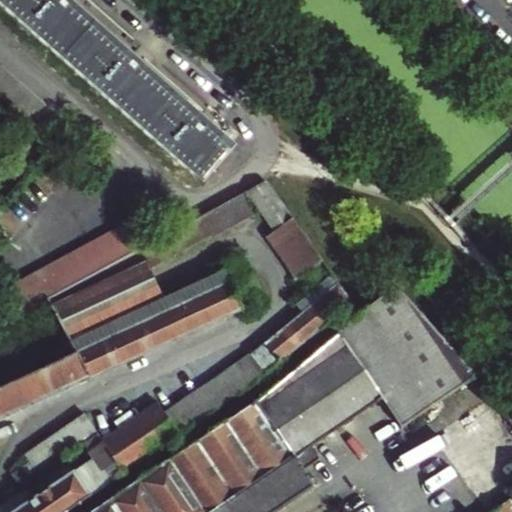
[(61,0),(0,0),(0,3),(201,180),(206,175),(212,180),(221,169),(216,164),(230,148),(61,0)]
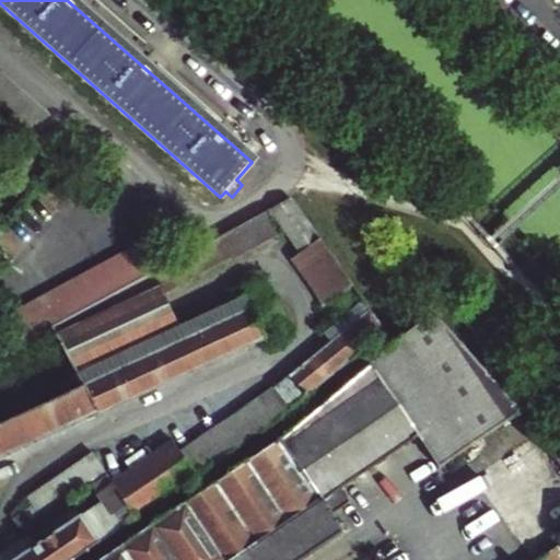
[(329,303),(352,286),(290,198),(270,209),(301,254),(296,257),(329,303)]
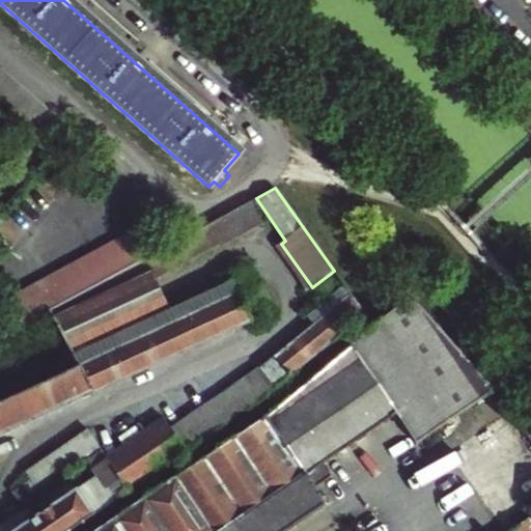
[(263,223),(251,200),(143,260),(52,310),(80,365),(0,402),(0,432),(276,308),(262,280),(259,282),(252,264),(229,275),(228,273),(166,302),(155,280),(222,243),(223,245),(263,223)]
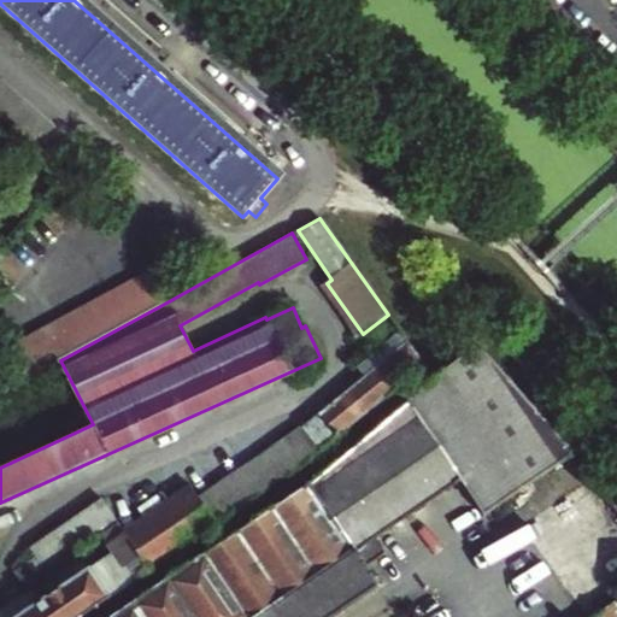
[(60,360),(166,303),(148,269),(0,350),(17,383),(60,360)]
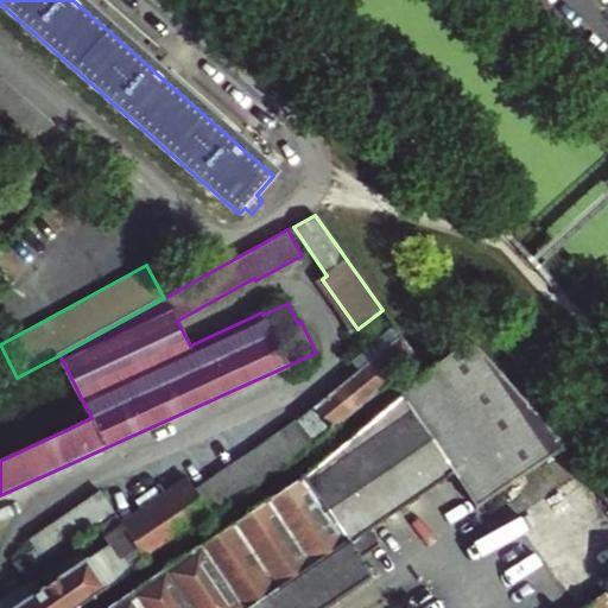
[(358,329),(322,279),(316,283),(350,333),(358,329)]
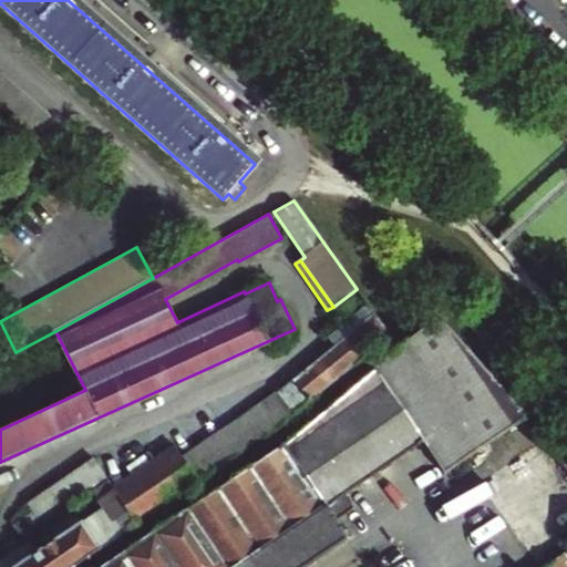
[(334,348),(279,393),(296,413),(390,334),(368,306),(362,310),(369,320),(349,336),(346,334),(337,341),(337,346),(334,348)]
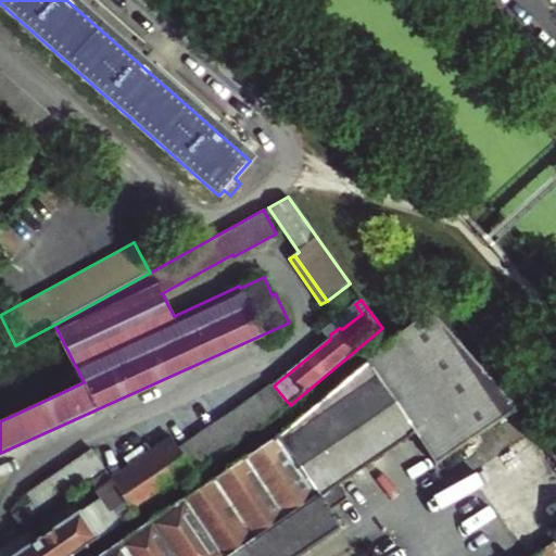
[(362,314),(355,304),(321,331),(328,341),(330,339),(330,335),(339,328),(342,329),(362,314)]
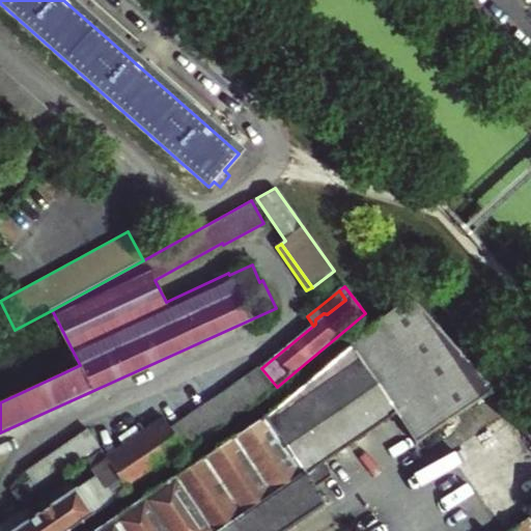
[(350,346),(395,413),(416,444),(495,391),(410,296),(350,346)]
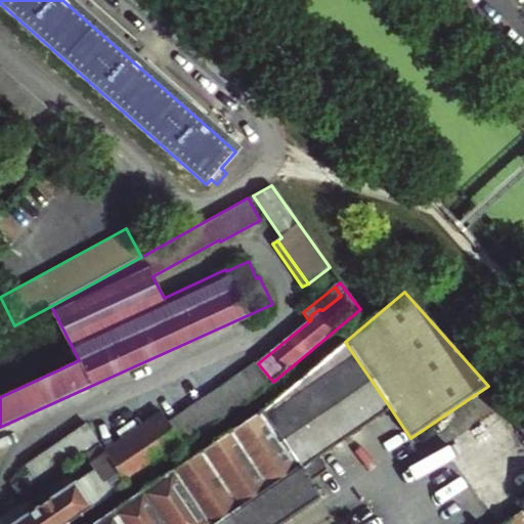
[(318,455),(390,407),(345,342),(261,411),(286,446),(294,457),(303,471),(309,481),(328,469),(318,455)]
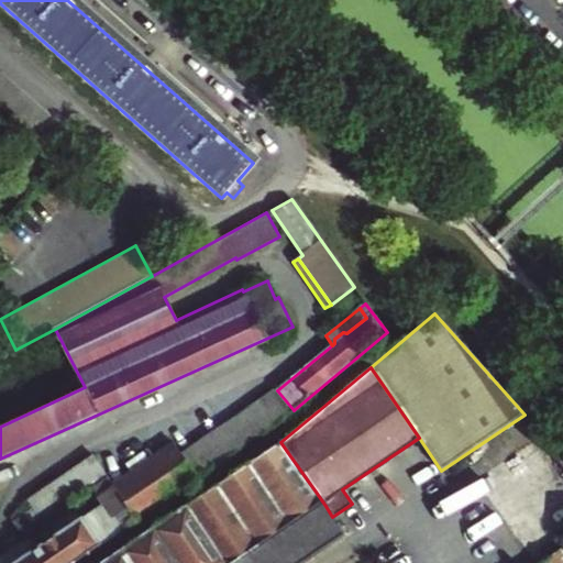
[(287,417),(294,410),(277,390),(272,394),(287,417)]
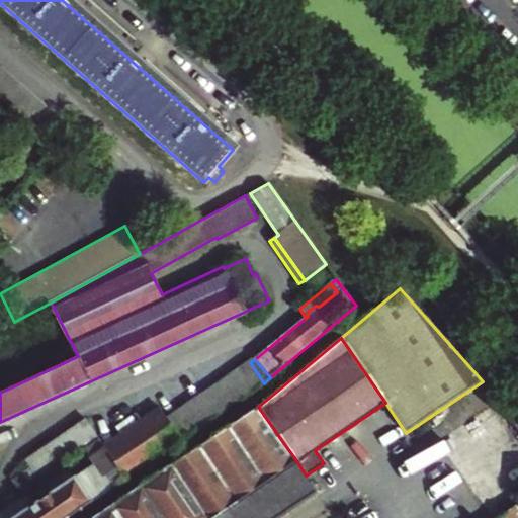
[(162,410),(104,447),(125,479),(182,440),(264,383),(250,362),(167,418),(162,410)]
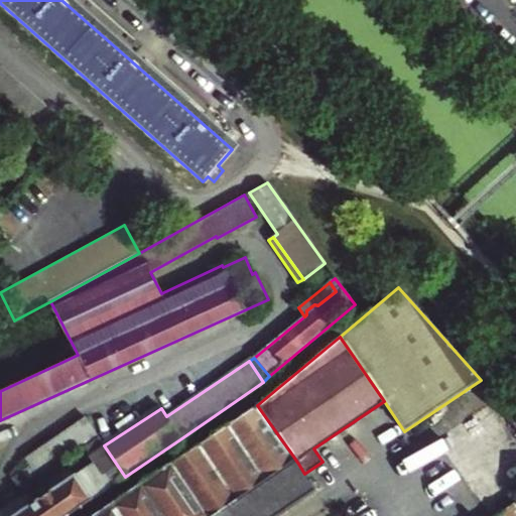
[(257,405),(238,418),(134,489),(93,515),(278,515),(316,491),(304,474),(298,464),(289,450),(281,439),(257,405)]
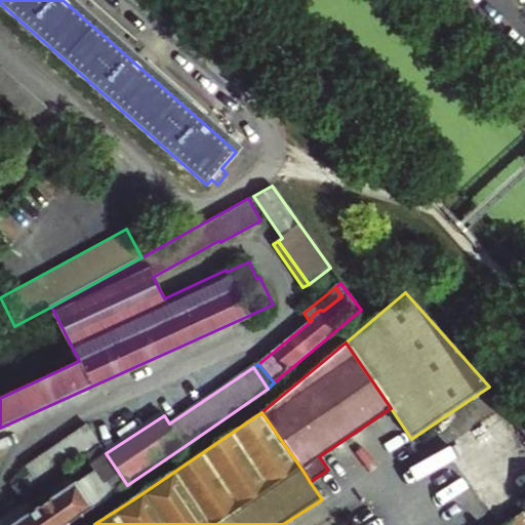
[(7,484),(17,500),(37,488),(36,486),(99,445),(86,425),(22,465),(27,472),(7,484)]
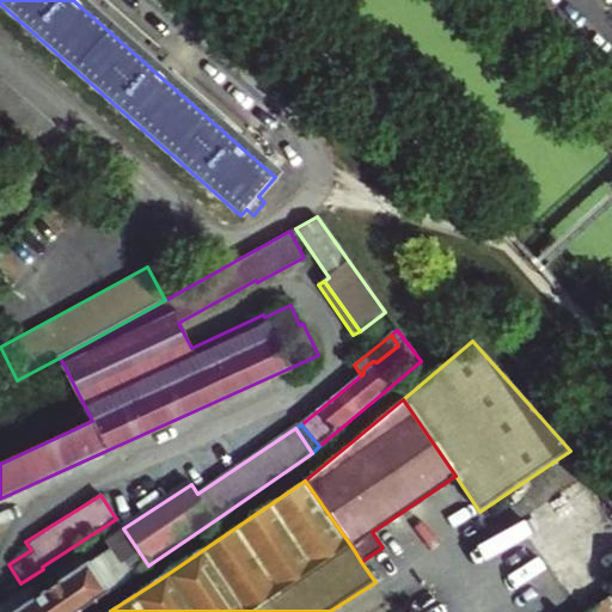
[(79,611),(148,565),(123,528),(92,549),(104,567),(90,576),(92,581),(80,589),(78,585),(85,581),(79,571),(71,577),(69,576),(63,575),(47,586),(47,593),(48,594),(22,611),(79,611)]
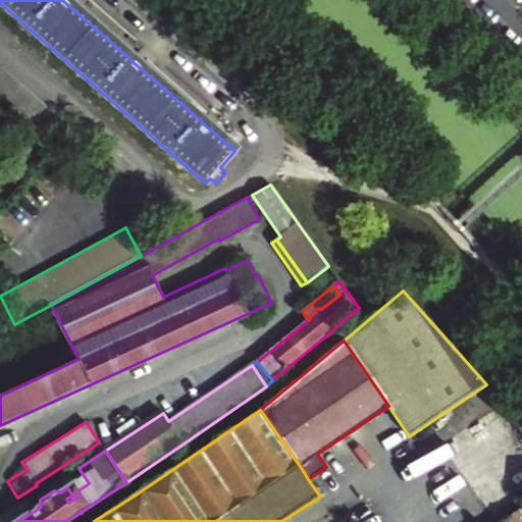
[(521,521),(521,509),(510,518),(512,521),(521,521)]
